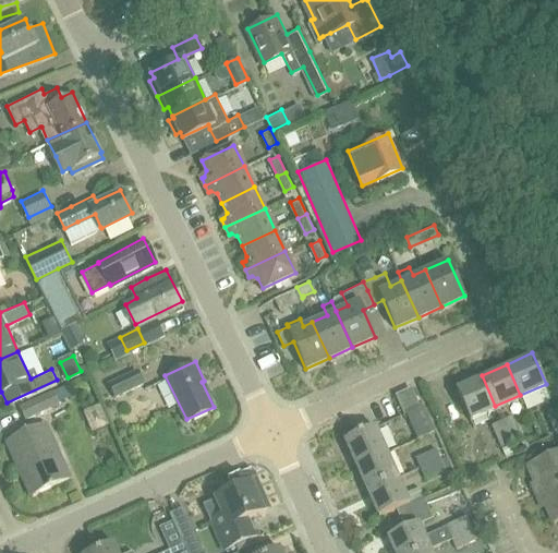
[(108,382),(114,396),(144,382),(137,367),(108,382)]
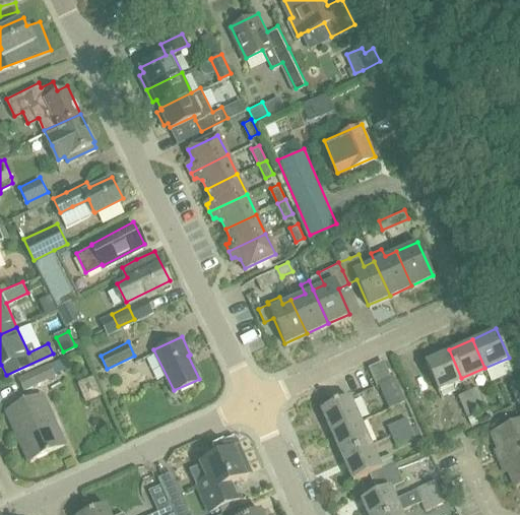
[(438,389),(461,378),(449,349),(425,360),(438,389)]
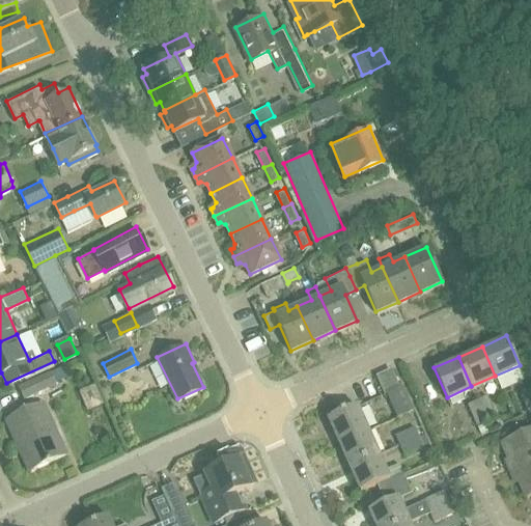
[(57,382),(56,380),(51,369),(19,384),(24,396),(57,382)]
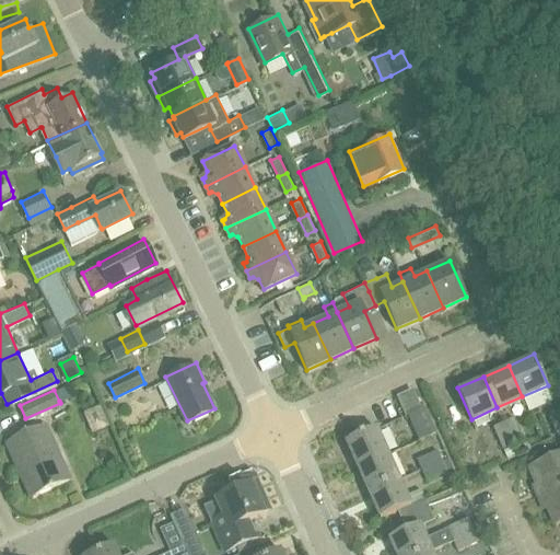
[(84,420),(100,415),(93,397),(79,403),(84,420)]
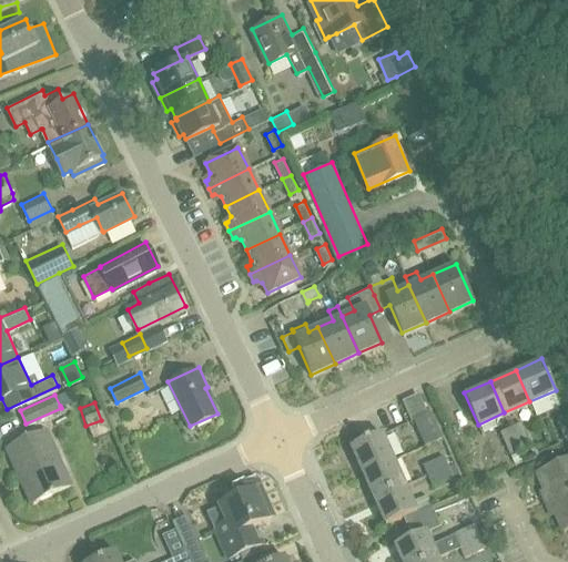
[(426,410),(414,416),(425,442),(443,435),(430,408),(426,410)]
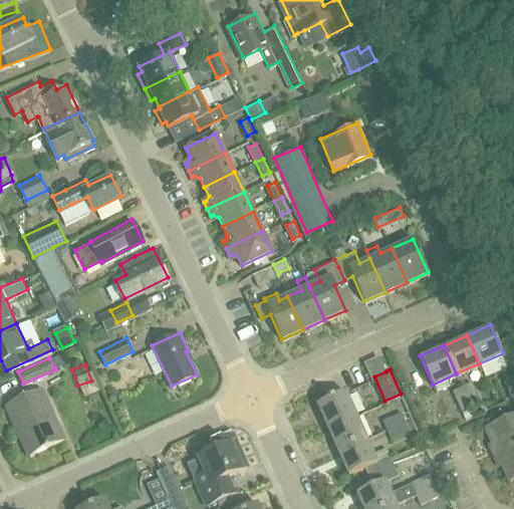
[(511,398),(513,396),(513,376),(513,373),(503,377),(511,398)]
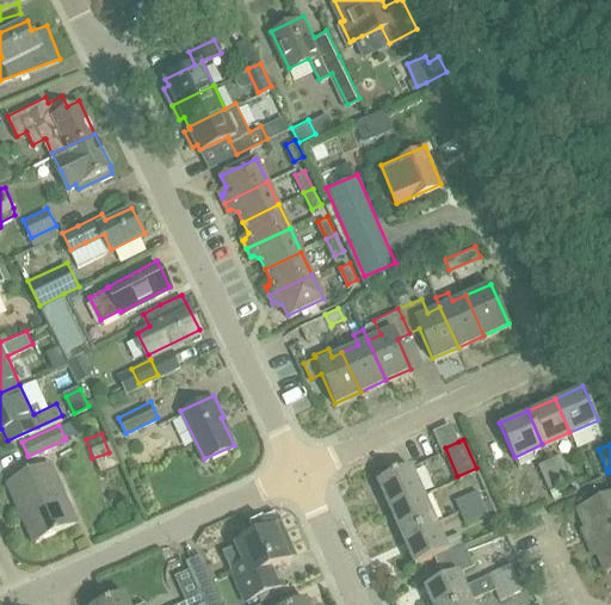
[(548,458),(557,481),(569,476),(560,454),(548,458)]
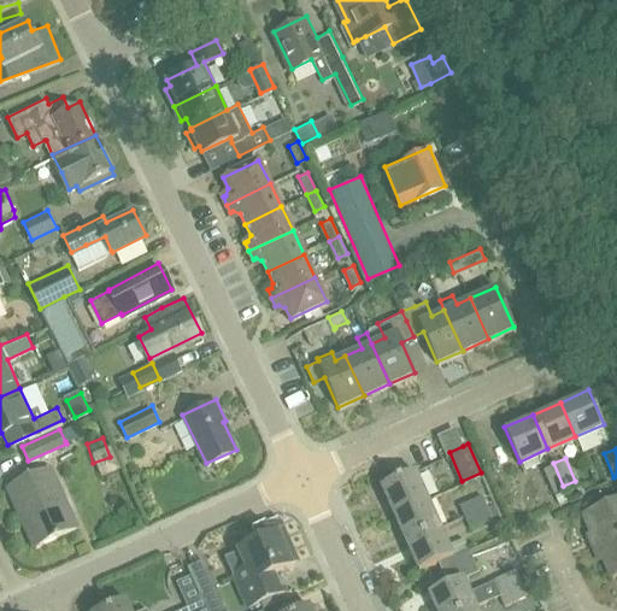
[(552,491),(563,486),(553,463),(542,468),(552,491)]
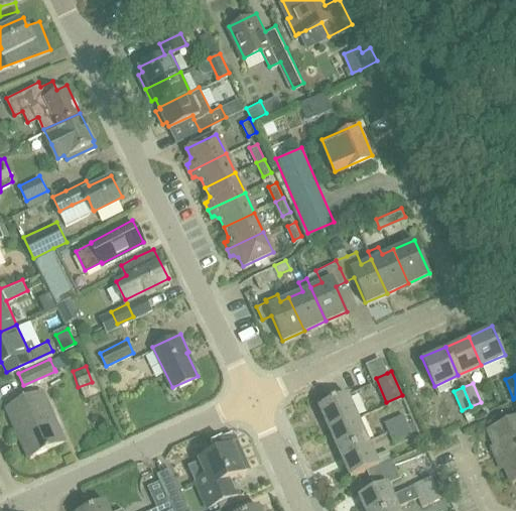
[(23,431),(32,454),(65,439),(42,389),(7,405),(19,432),(23,431)]
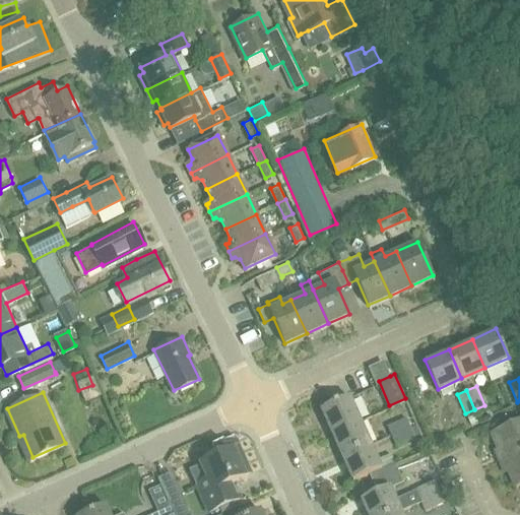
[(321,407),(331,431),(360,419),(349,394),(321,407)]
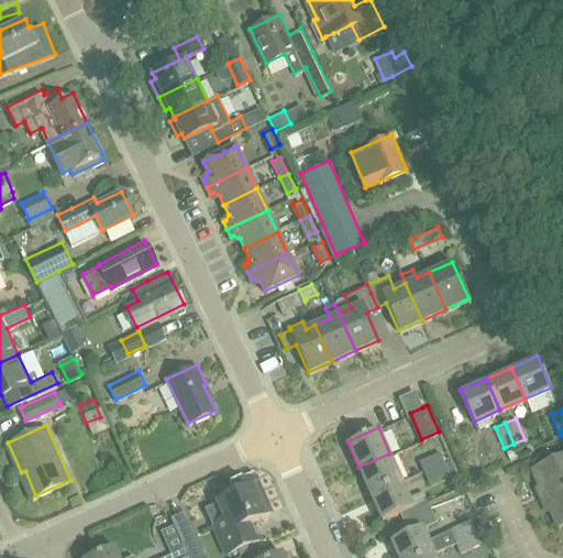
[(420,459),(423,469),(444,459),(440,450),(420,459)]
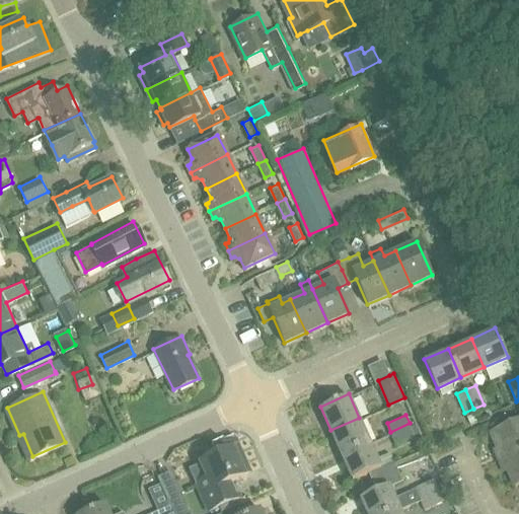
[(498,457),(518,447),(518,416),(490,429),(498,447),(495,449),(498,457)]
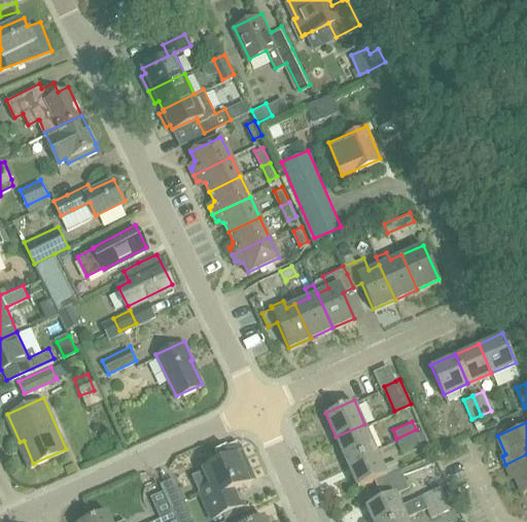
[(364,424),(336,437),(347,461),(376,448),(364,424)]
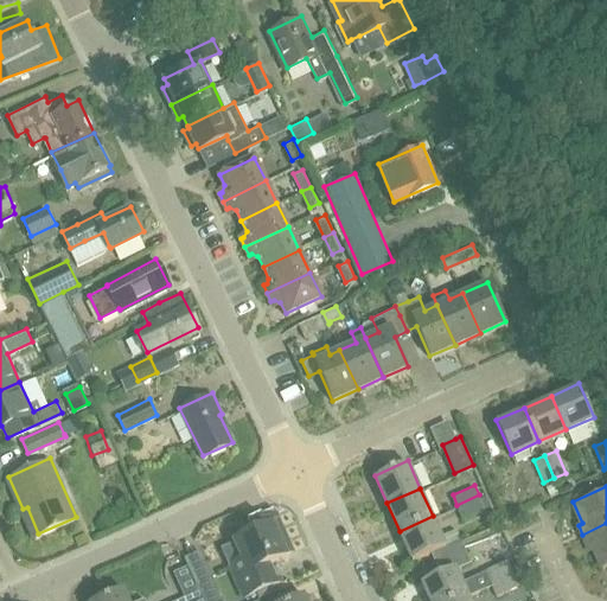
[(479,494),(457,505),(461,516),(484,506),(479,494)]
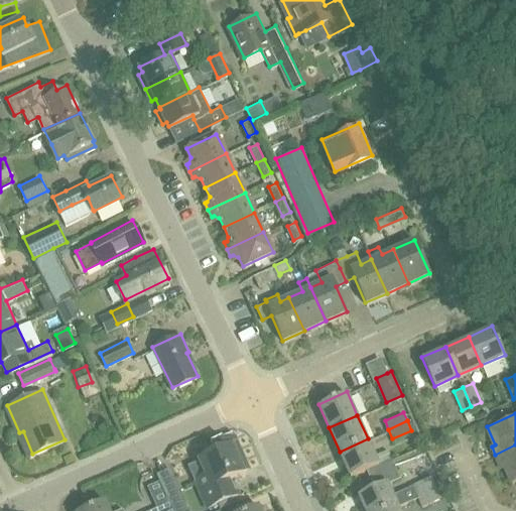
[(236,435),(208,449),(210,454),(189,463),(208,504),(233,493),(227,478),(243,470),(243,469),(249,466),(236,435)]
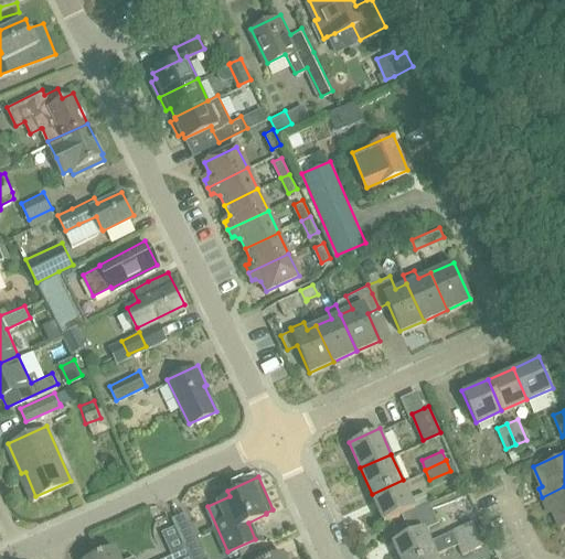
[(401,512),(414,505),(403,480),(372,494),(383,519),(401,512)]
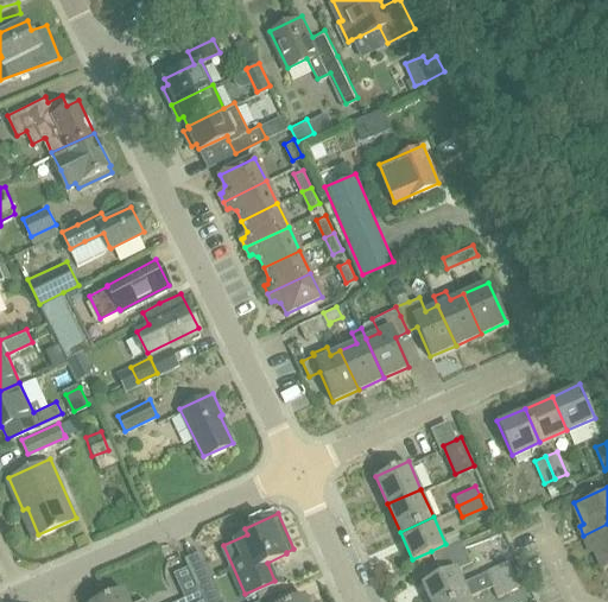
[(607,524),(583,536),(588,545),(593,543),(603,565),(607,563),(607,524)]
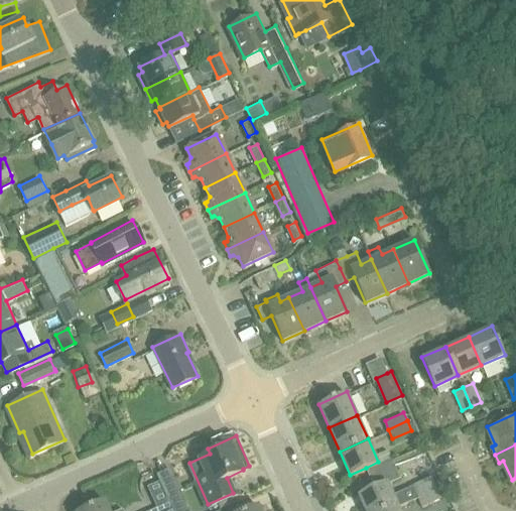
[(390,457),(378,462),(366,468),(374,486),(358,493),(366,510),(381,510),(397,504),(416,496),(411,485),(392,493),(387,482),(399,477),(390,457)]
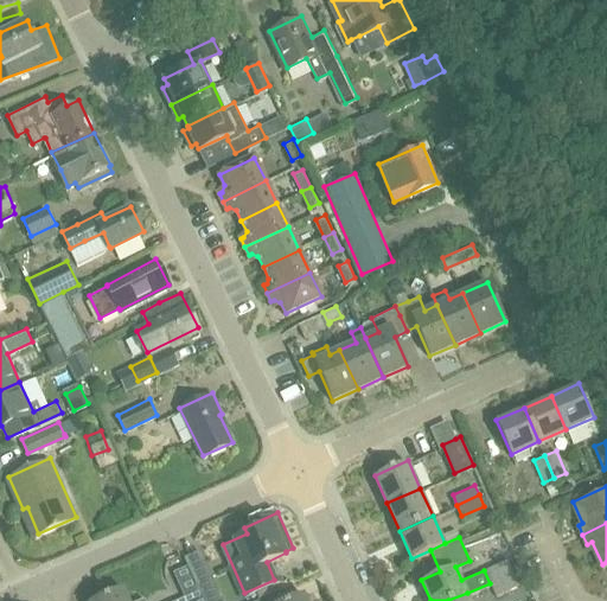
[(492,582),(515,571),(508,557),(485,568),(492,582)]
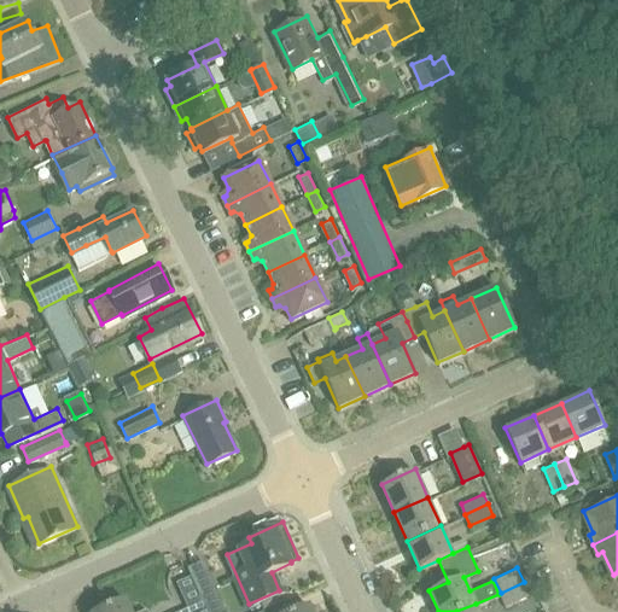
[(525,586),(524,582),(501,593),(506,604),(529,594),(525,586)]
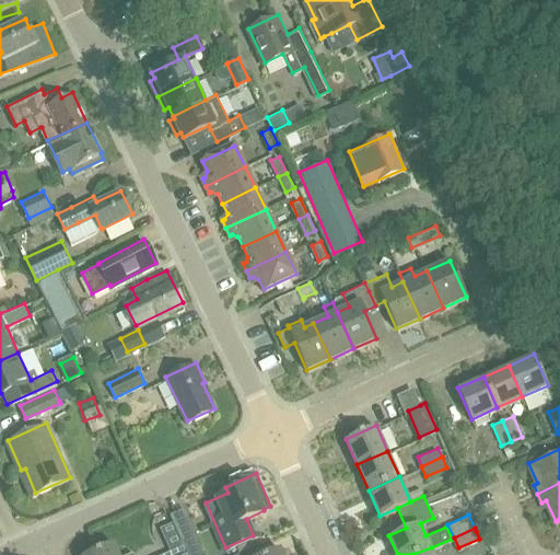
[(206,554),(195,531),(181,536),(184,543),(188,554),(206,554)]
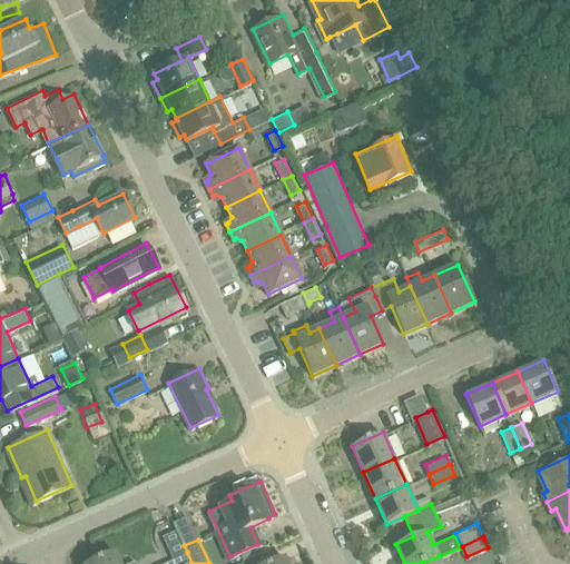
[(174,557),(157,563),(192,563),(183,545),(170,551),(174,557)]
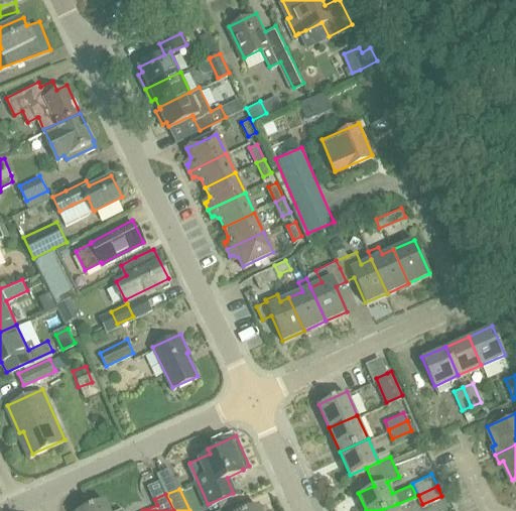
[(123,510),(121,507),(112,510),(111,510),(107,501),(84,510),(123,510)]
